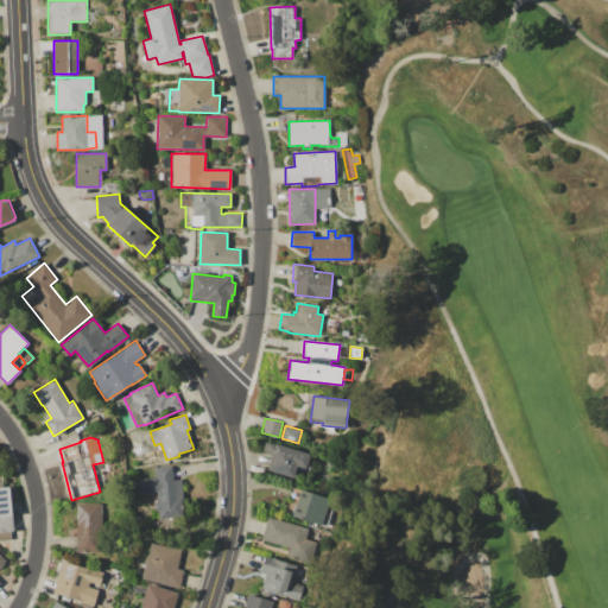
[(310,454),(306,467),(304,466),(303,470),(296,468),(292,477),(267,470),(272,454),(263,451),(265,442),(274,444),(276,443),(310,454)]
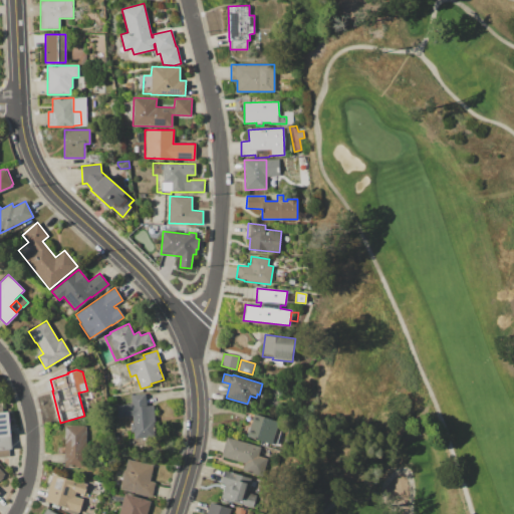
[(116,405),(132,404),(131,395),(146,394),(147,406),(154,406),(155,422),(154,422),(155,437),(134,439),(134,431),(131,432),(131,425),(133,425),(133,416),(117,417),(116,405)]
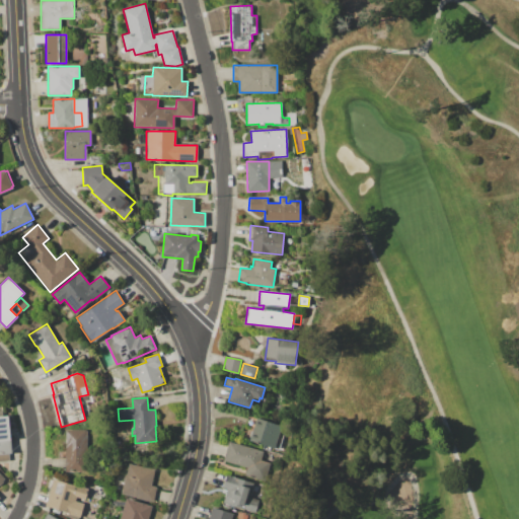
[(0,416),(7,416),(11,453),(8,454),(9,461),(0,461),(0,416)]
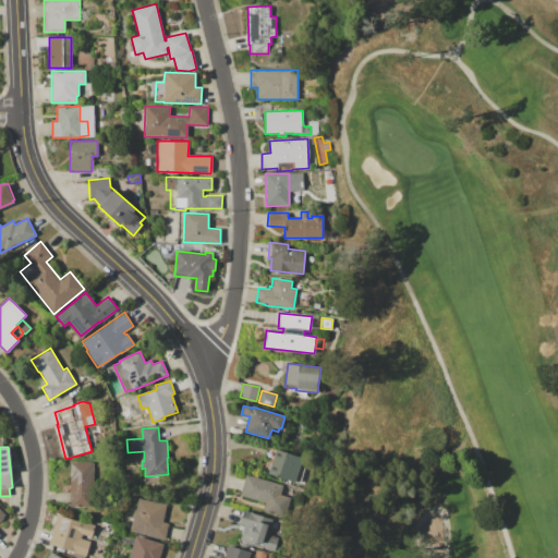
[(276,449),(306,459),(300,482),(294,481),(294,482),(268,474),(276,449)]
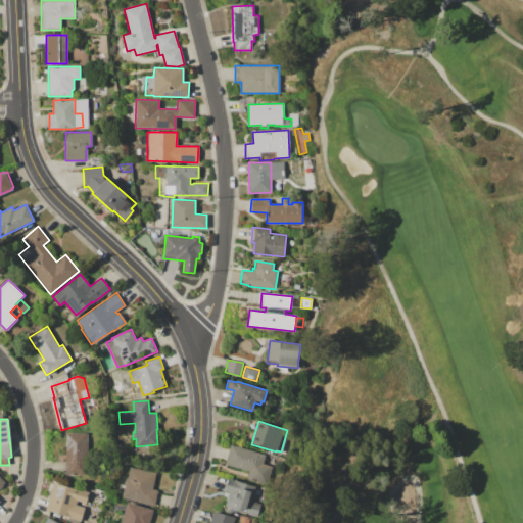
[(65,432),(87,433),(87,475),(76,475),(65,475),(65,432)]
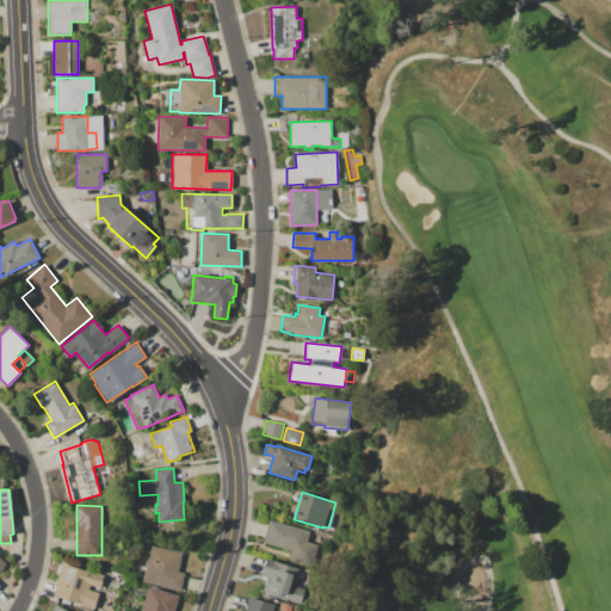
[(270,519),(309,531),(307,542),(318,545),(312,566),(288,559),(290,550),(263,542),(270,519)]
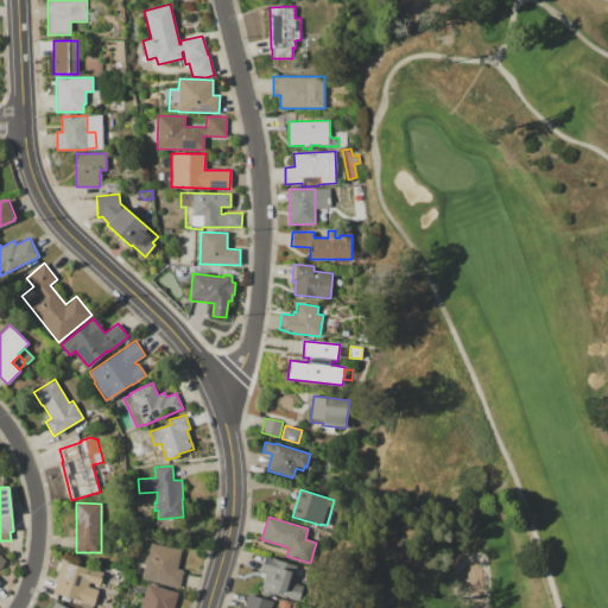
[(151,543),(181,550),(177,569),(183,570),(178,589),(159,584),(160,582),(143,577),(151,543)]
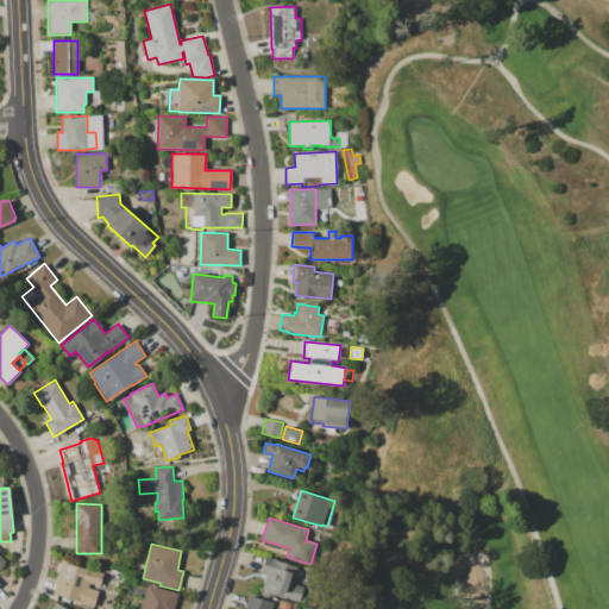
[(267,557),(297,566),(293,583),(303,586),(300,601),(262,590),(264,579),(259,577),(267,557)]
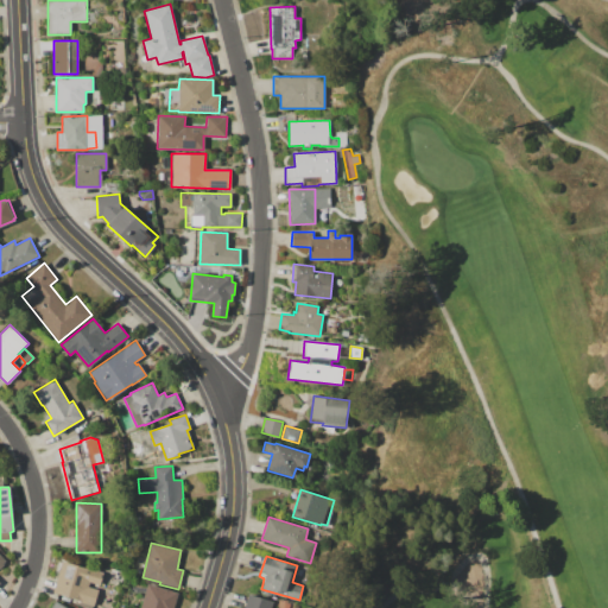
[(62,562),(101,572),(97,584),(89,582),(88,587),(97,589),(92,607),(77,603),(78,600),(52,593),(62,562)]
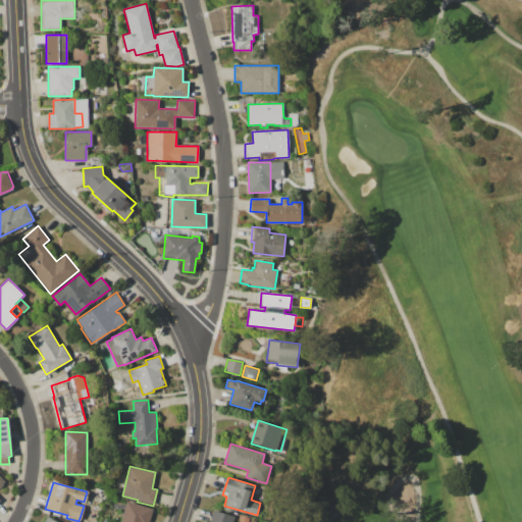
[(120,521),(127,501),(152,508),(148,521),(120,521)]
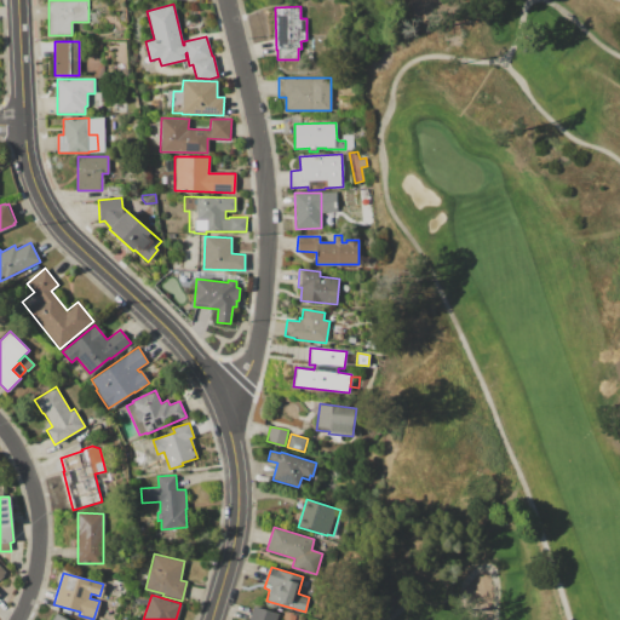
[(248,619),(253,606),(277,614),(275,619),(248,619)]
